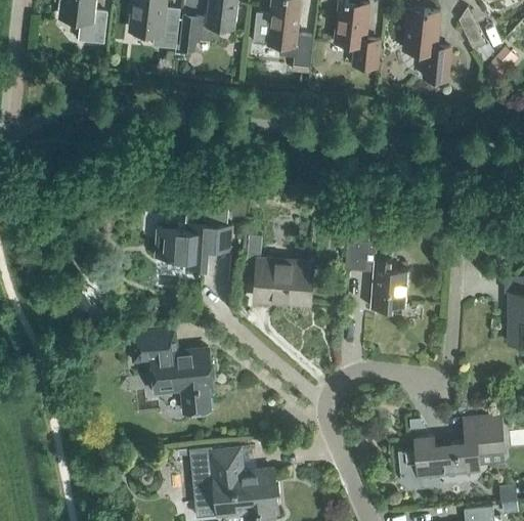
[(103,44),(106,13),(93,11),(93,0),(61,0),(62,1),(59,1),(58,15),(80,17),(78,41),(103,44)]
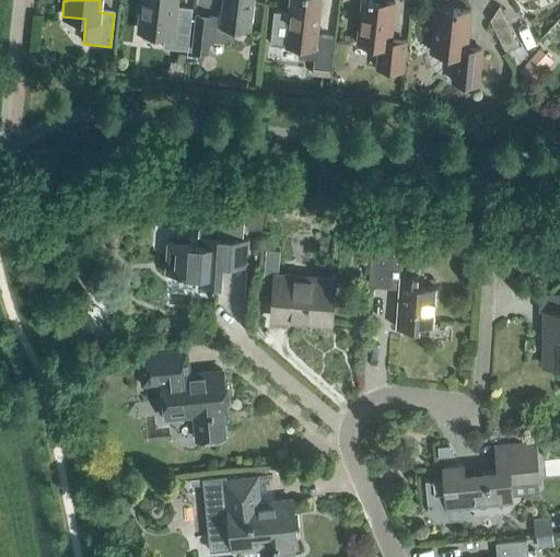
[(187,53),(191,12),(176,11),(177,0),(140,0),(138,30),(164,33),(163,50),(187,53)]
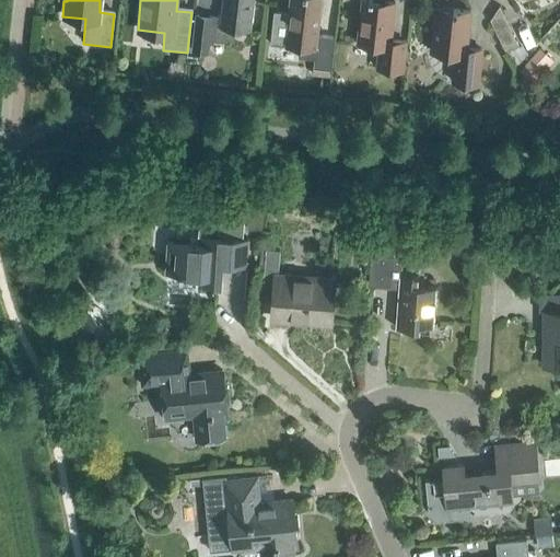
[(249,32),(253,0),(223,0),(221,21),(212,20),(212,19),(196,18),(191,53),(208,55),(209,42),(225,44),(230,39),(231,30),(249,32)]
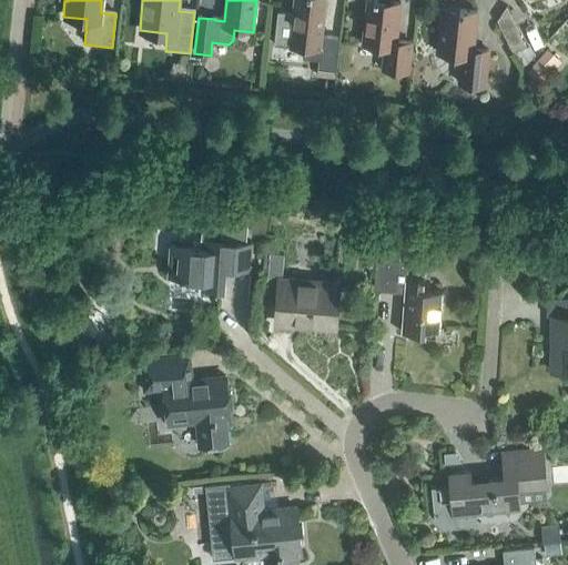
[(294,0),(293,17),(279,16),(275,48),(276,48),(276,47),(307,50),(306,61),(318,62),(317,72),(335,74),(340,40),(322,38),(325,0),(294,0)]
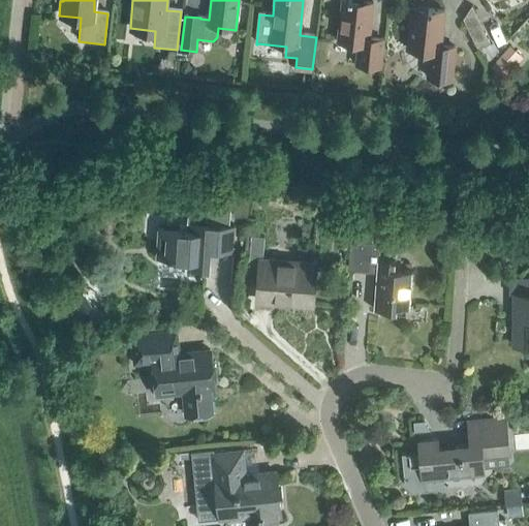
[(380,69),(383,42),(369,40),(373,5),(342,1),(337,43),(358,45),(355,66),(380,69)]
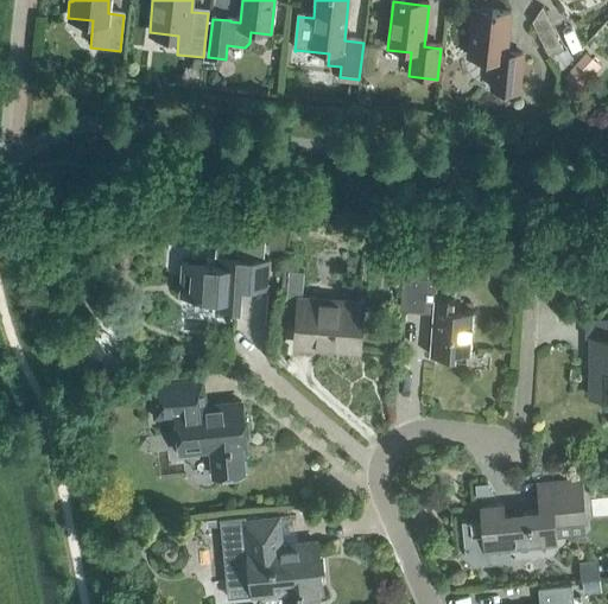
[(519,94),(523,56),(506,55),(511,14),(481,11),(480,14),(472,13),(467,58),(494,62),(491,91),(519,94)]
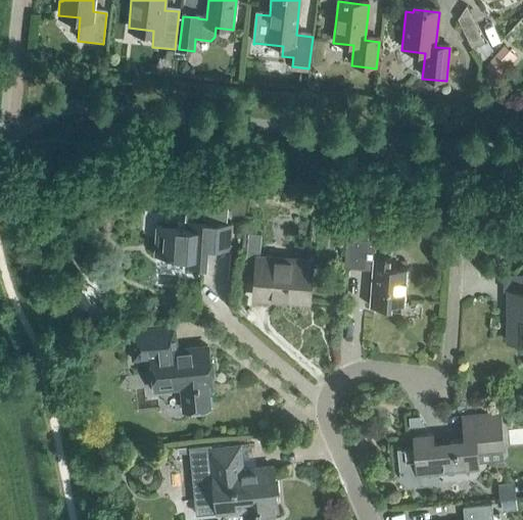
[(480,66),(494,54),(488,43),(473,51),(480,66)]
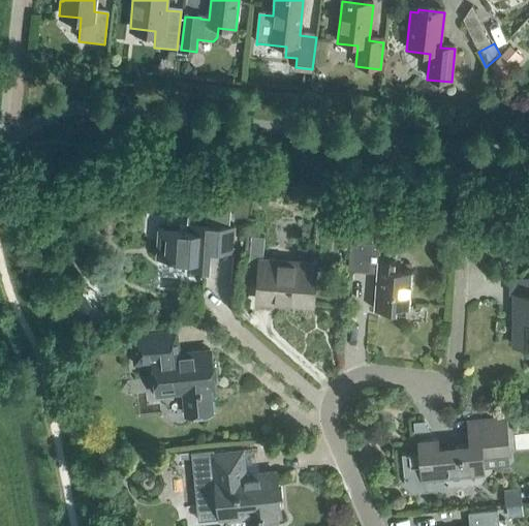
[(505,82),(524,60),(511,49),(492,69),(505,82)]
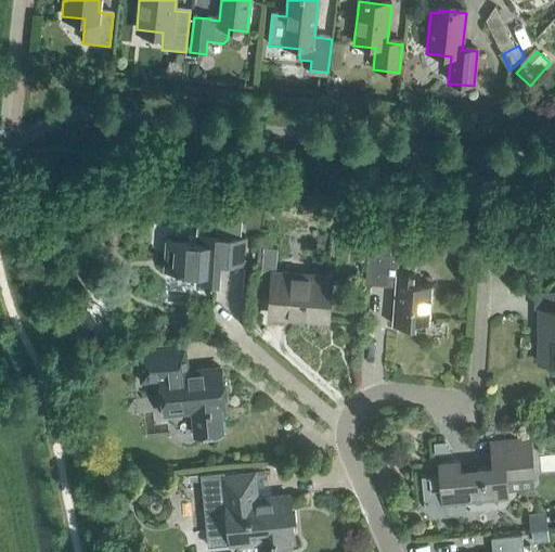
[(189,75),(192,80),(198,81),(202,75),(198,69),(192,69),(189,75)]
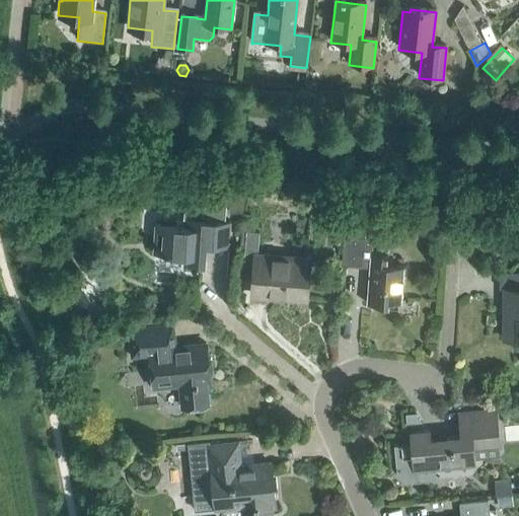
[(243,214),(244,200),(230,199),(229,213),(243,214)]
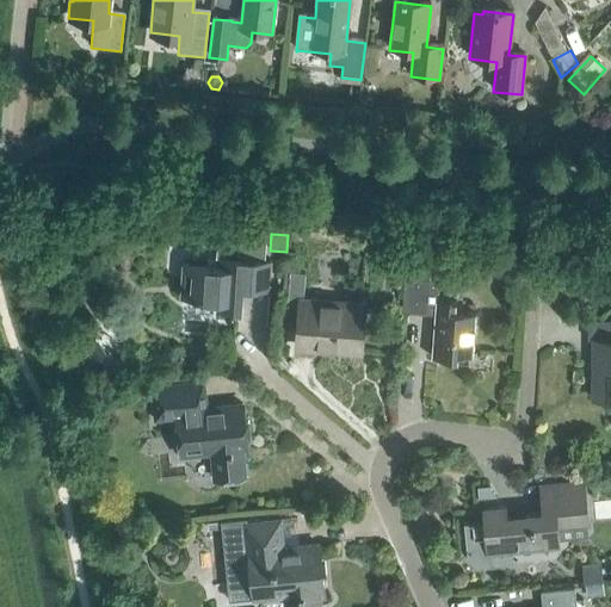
[(269,293),(271,264),(257,262),(258,243),(215,240),(213,268),(181,267),(179,299),(216,302),(215,311),(241,314),(244,291),(269,293)]
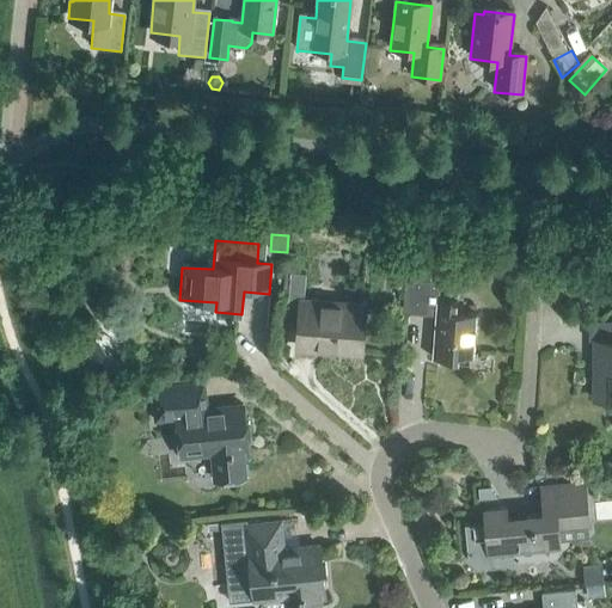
[(305,304),(307,276),(292,275),(289,302),(303,304),(305,304)]
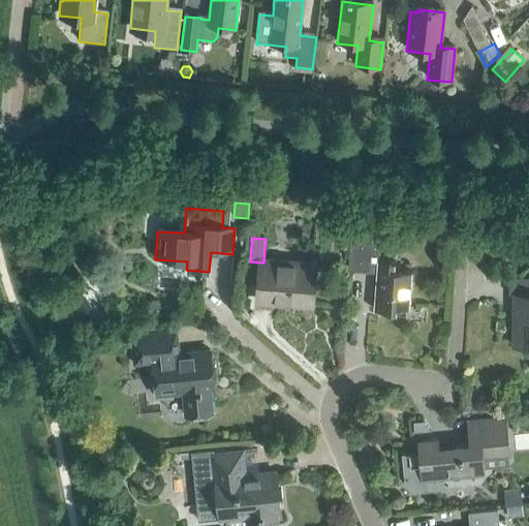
[(409,310),(411,274),(394,272),(395,264),(378,263),(379,246),(350,244),(348,273),(377,275),(374,312),(396,314),(396,310),(409,310)]
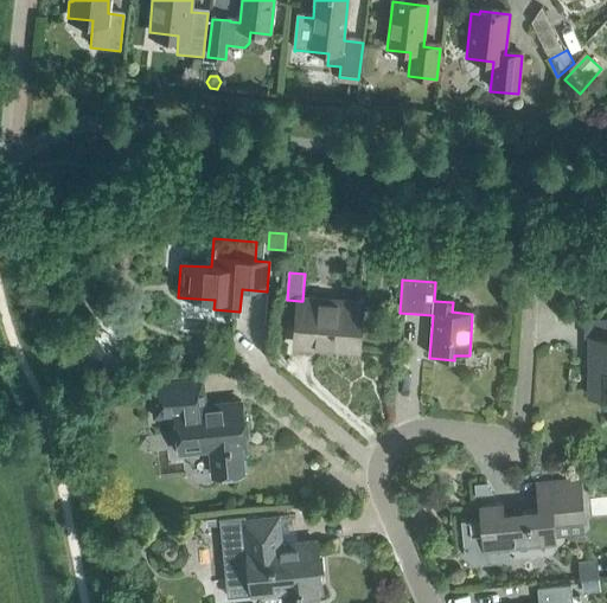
[(356,352),(359,306),(302,301),(300,301),(296,348),(356,352)]
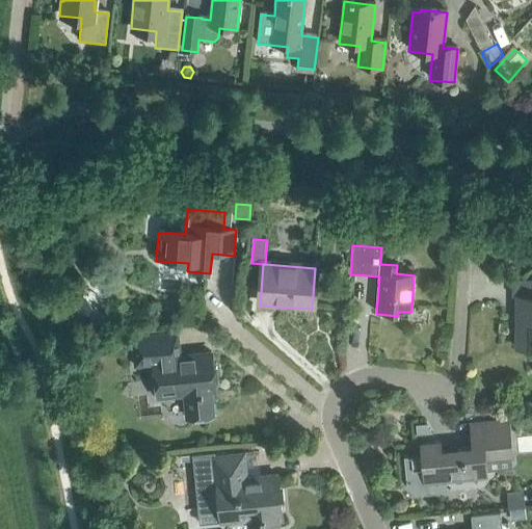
[(531,297),(516,298),(515,350),(531,350),(531,297)]
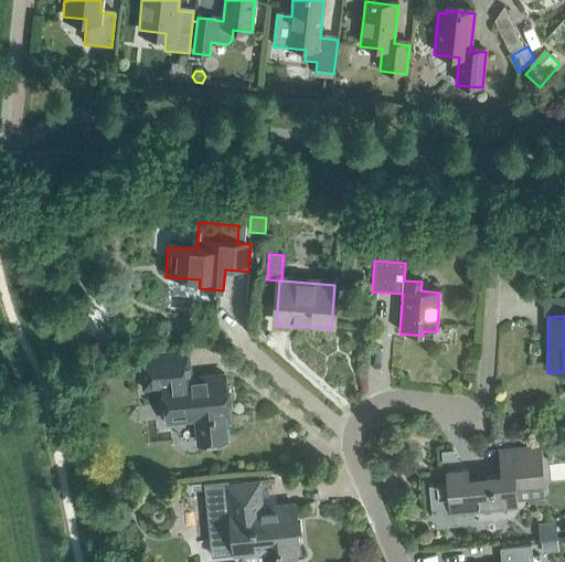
[(85,338),(99,330),(92,317),(77,325),(85,338)]
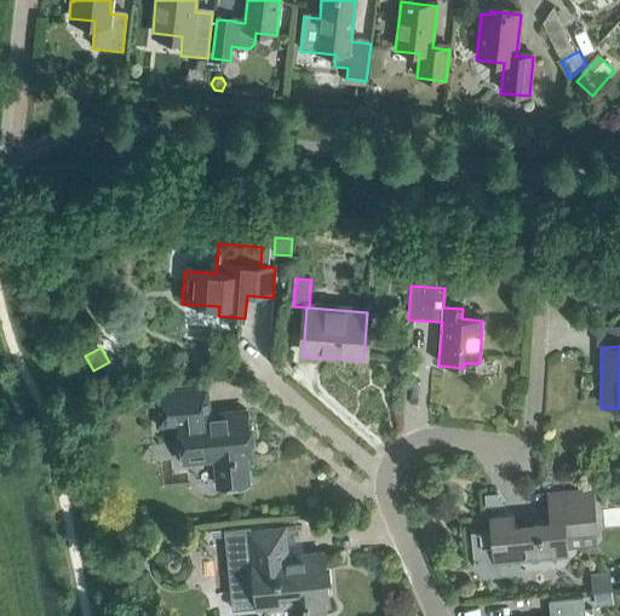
[(248,444),(253,444),(251,426),(247,427),(246,413),(197,418),(194,390),(154,395),(156,430),(179,427),(183,466),(214,462),(217,489),(248,485),(246,466),(251,466),(248,444)]
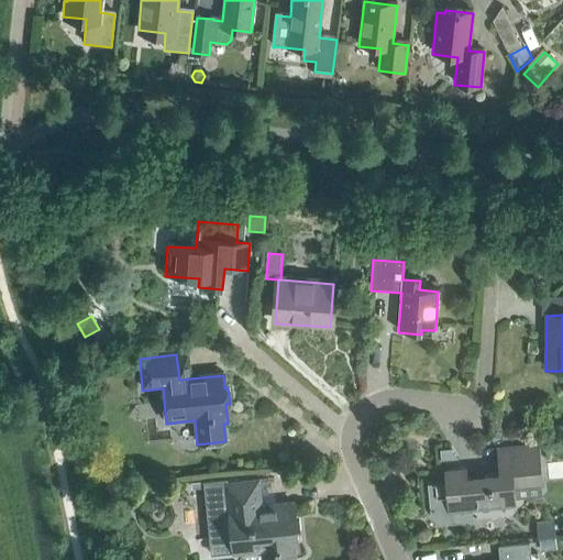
[(511,479),(540,475),(538,448),(497,452),(499,476),(466,480),(466,471),(445,473),(446,484),(427,486),(430,515),(443,526),(473,523),(472,509),(515,505),(511,479)]
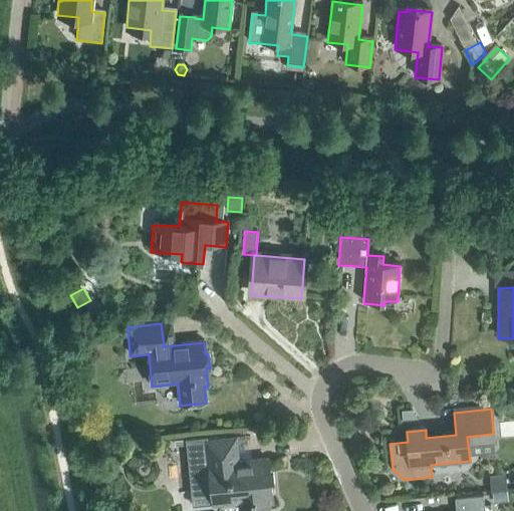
[(417,421),(416,412),(402,413),(403,422),(417,421)]
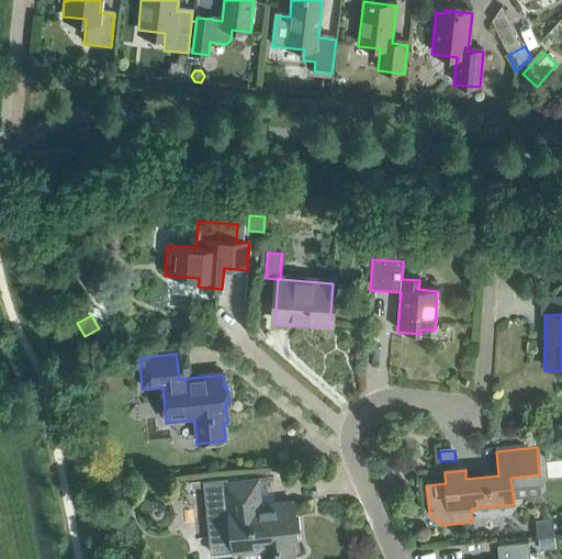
[(293,558),(293,555),(299,554),(293,504),(261,507),(259,481),(226,484),(226,480),(203,483),(210,556),(261,551),(261,558),(293,558)]
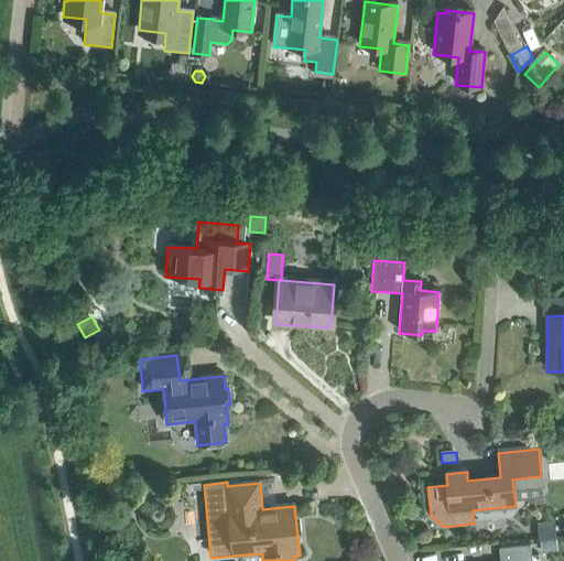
[(556,540),(554,522),(537,524),(539,541),(556,540)]
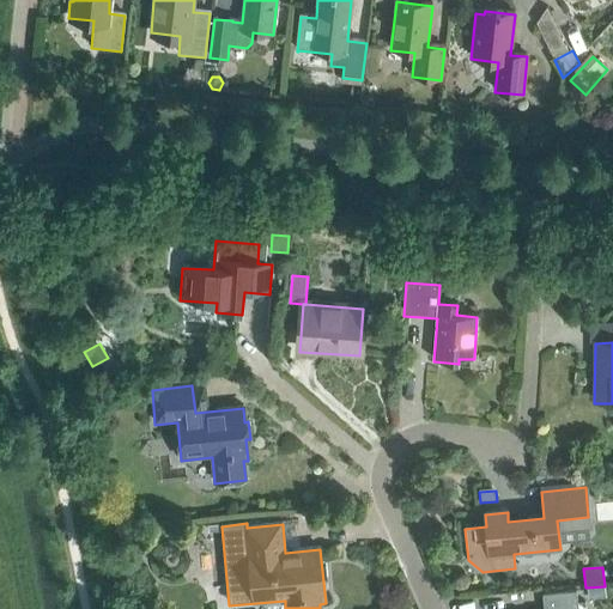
[(605,586),(590,588),(592,601),(606,600),(605,586)]
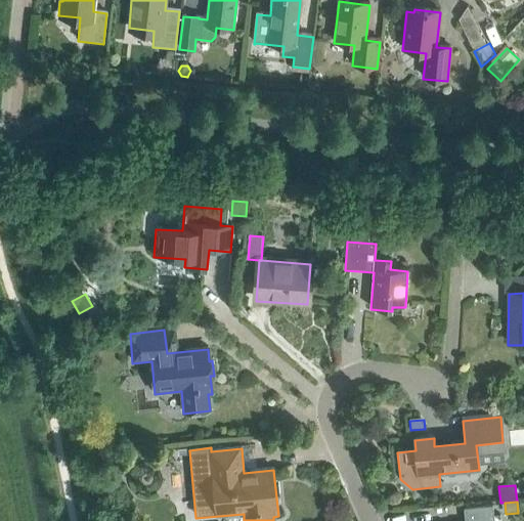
[(493,520),(492,508),(464,511),(465,520),(493,520)]
